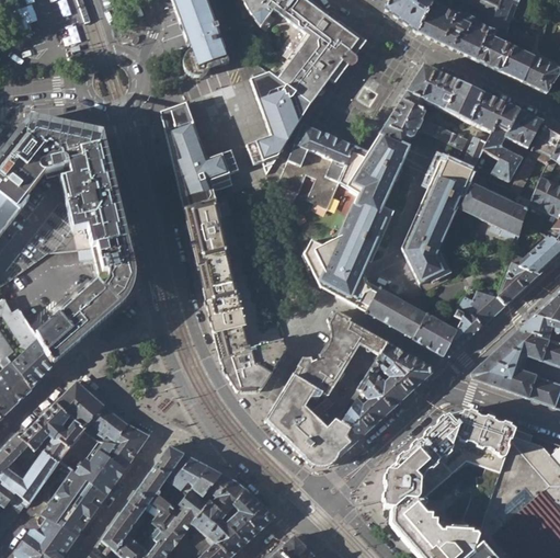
[(226,55),(216,26),(218,25),(215,20),(214,20),(206,0),(172,0),(190,46),(190,48),(186,50),(185,53),(184,54),(183,56),(183,58),(183,59),(183,61),(183,63),(183,64),(184,66),(184,67),(186,68),(187,69),(189,70),(191,71),(193,72),(195,75),(200,75),(205,72),(203,67),(218,60),(218,58),(226,55)]
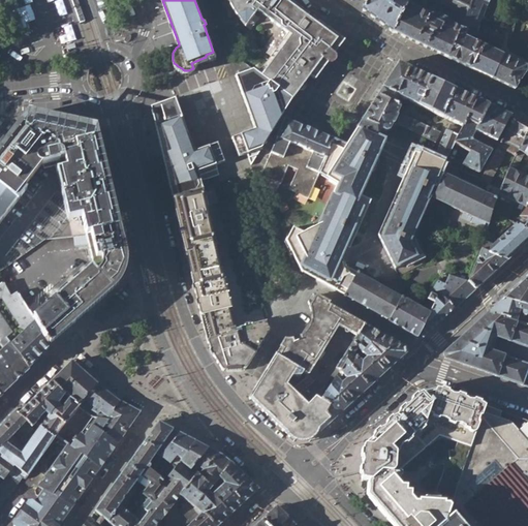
[(277,50),(260,71),(293,96),(296,92),(311,72),(315,75),(328,60),(334,61),(337,57),(336,54),(335,52),(344,39),(318,21),(316,23),(306,14),(307,12),(294,2),(292,0),(227,0),(234,12),(244,26),(256,10),(288,34),(282,41),(281,40),(279,40),(276,42),(275,47),(277,50)]
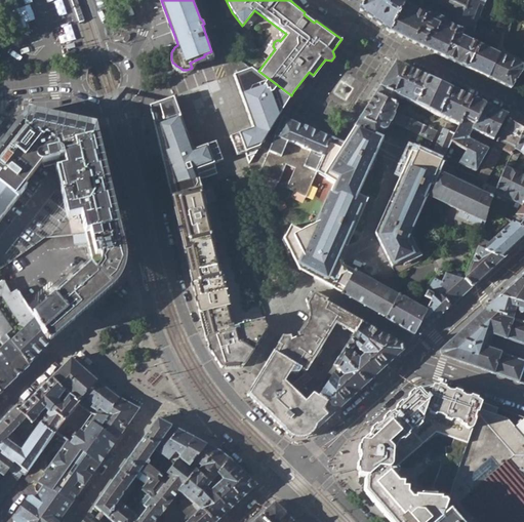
[(359,0),(356,10),(388,32),(404,5),(406,2),(402,0),(359,0)]
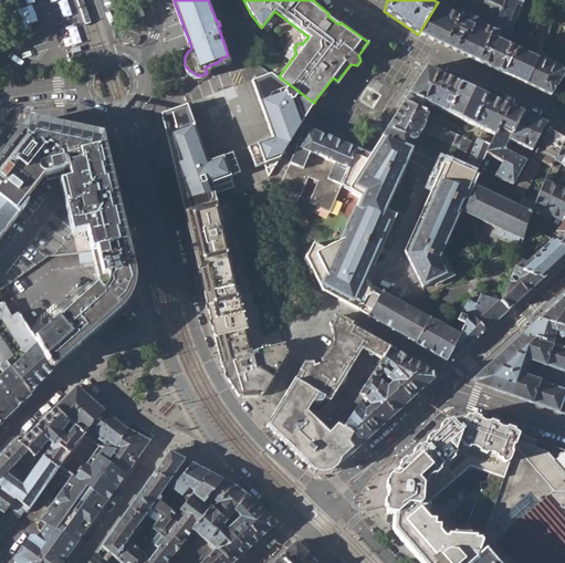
[(418,34),(478,64),(492,33),(501,9),(485,2),(481,0),(458,0),(491,16),(488,23),(490,28),(488,30),(475,24),(477,21),(468,18),(467,21),(438,2),(436,6),(418,34)]
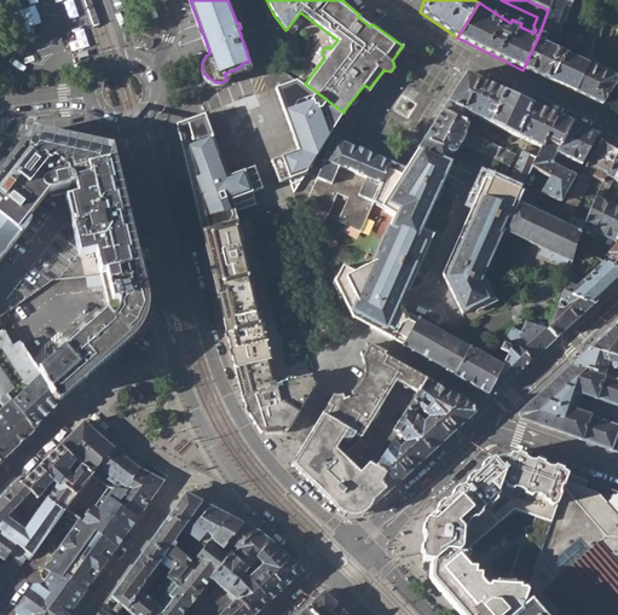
[(550,0),(548,10),(538,36),(544,40),(555,39),(556,39),(572,0),(550,0)]
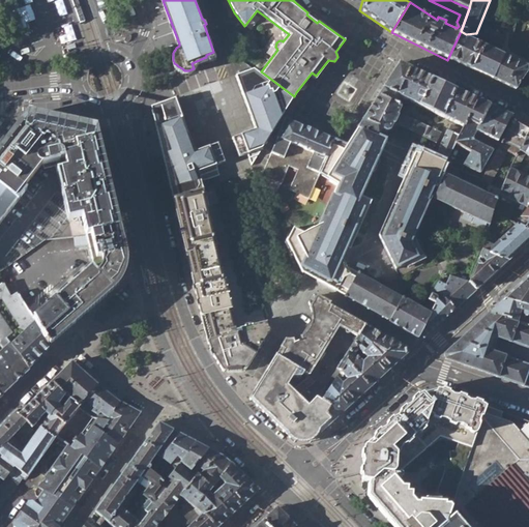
[(509,48),(519,50),(526,20),(517,18),(509,48)]
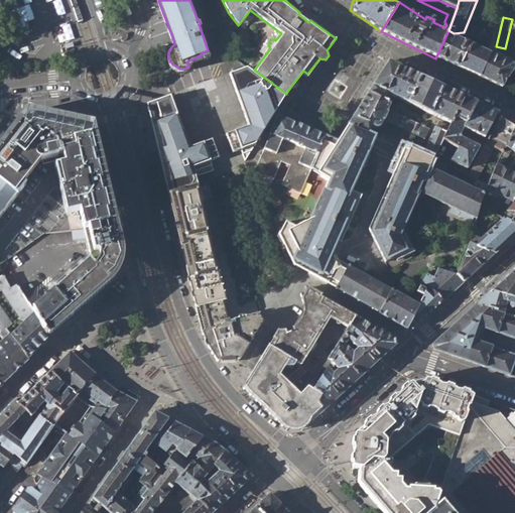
[(469,31),(490,39),(493,32),(473,23),(469,31)]
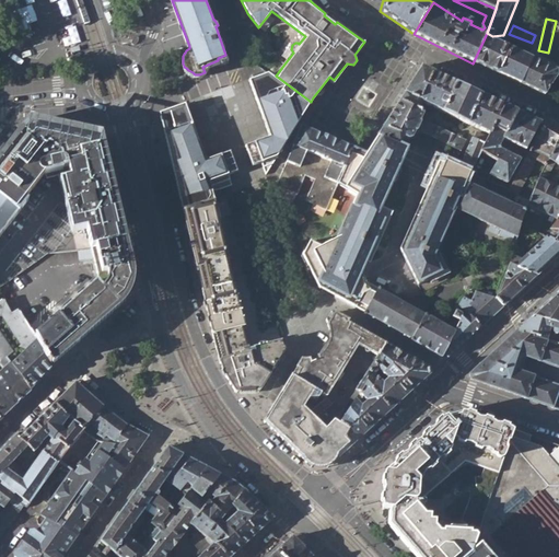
[(489,43),(492,36),(487,33),(473,64),(499,76),(510,51),(489,43)]
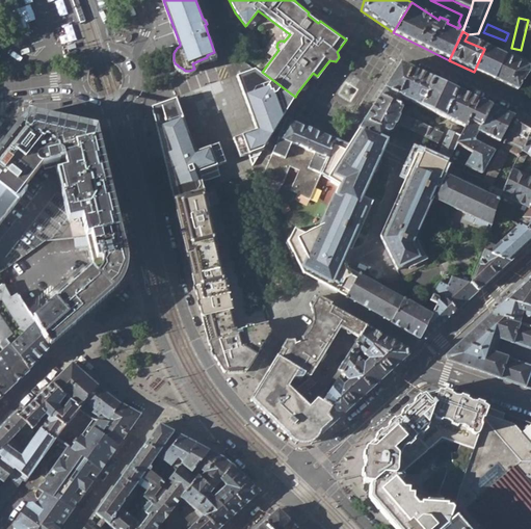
[(504,58),(484,49),(474,72),(494,80),(504,58)]
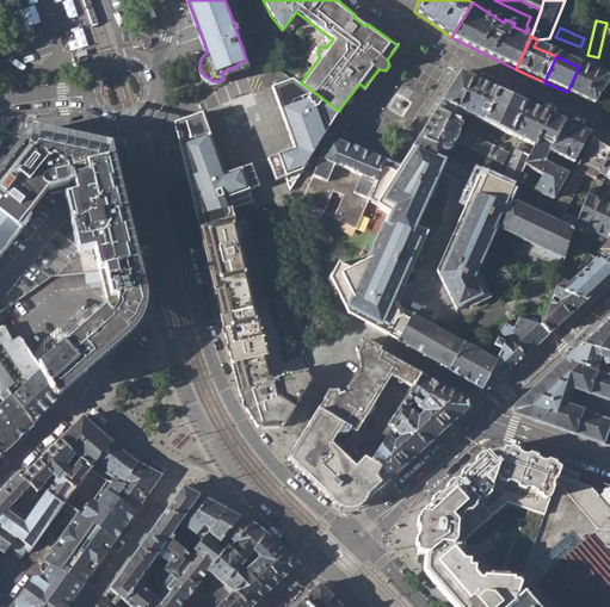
[(607,80),(579,67),(567,92),(595,105),(607,85),(607,80)]
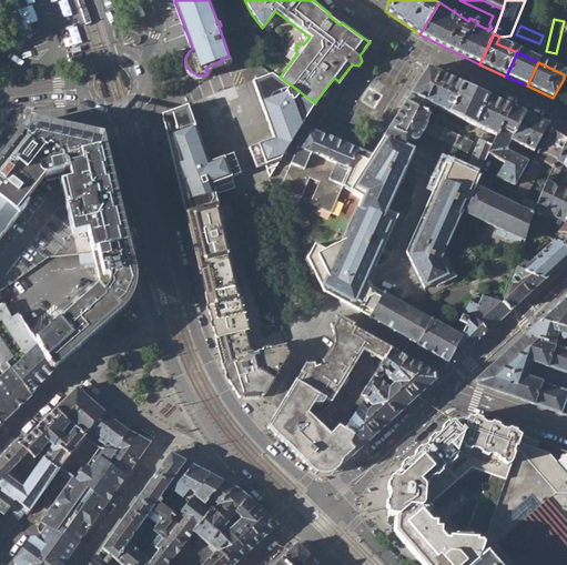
[(429,66),(413,92),(428,100),(457,114),(497,134),(512,104),(429,66)]
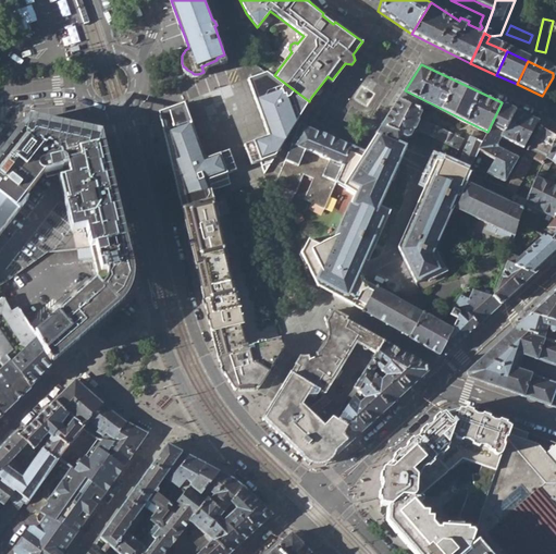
[(269,162),(309,101),(274,75),(269,71),(249,78),(268,135),(245,143),(250,163),(259,160),(260,164),(269,162)]
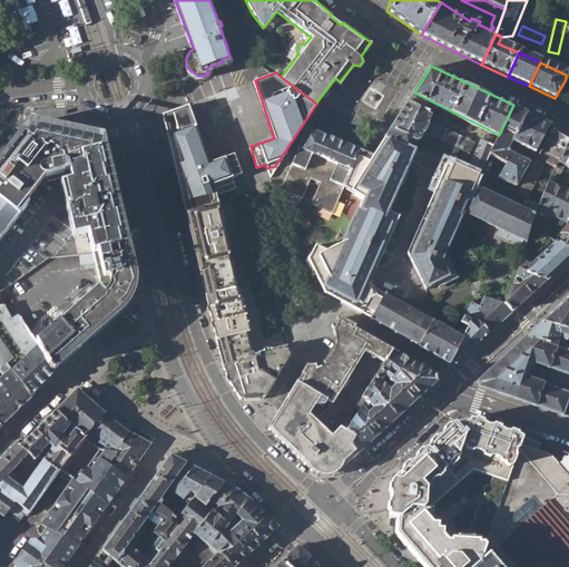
[(414,93),(392,128),(411,136),(417,138),(422,136),(427,130),(430,124),(429,120),(432,113),(431,110),(427,108),(430,100),(414,93)]
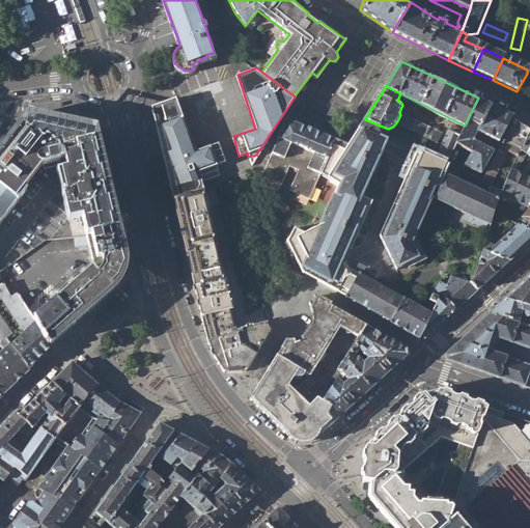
[(172,191),(173,196),(199,189),(202,189),(201,184),(199,174),(219,167),(218,163),(225,160),(219,142),(195,149),(175,95),(163,101),(159,102),(160,105),(154,107),(155,112),(171,187),(172,191)]
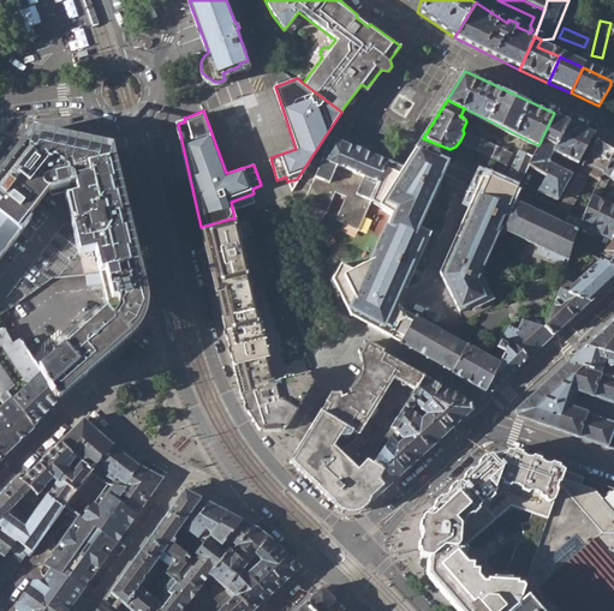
[(595,131),(554,113),(538,145),(537,149),(530,162),(549,173),(538,190),(559,198),(572,173),(552,162),(550,157),(554,150),(578,161),(595,131)]
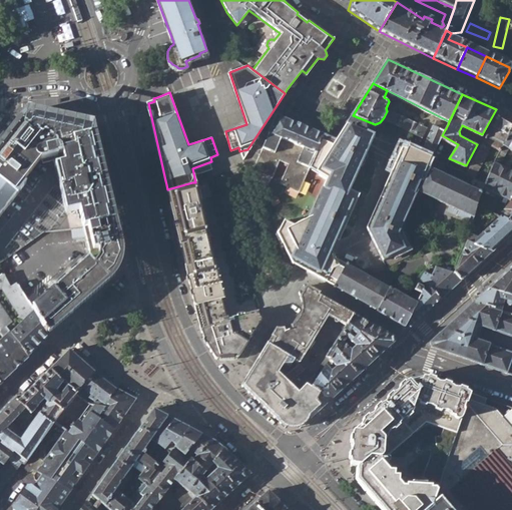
[(484,139),(502,148),(511,126),(511,110),(502,106),(484,139)]
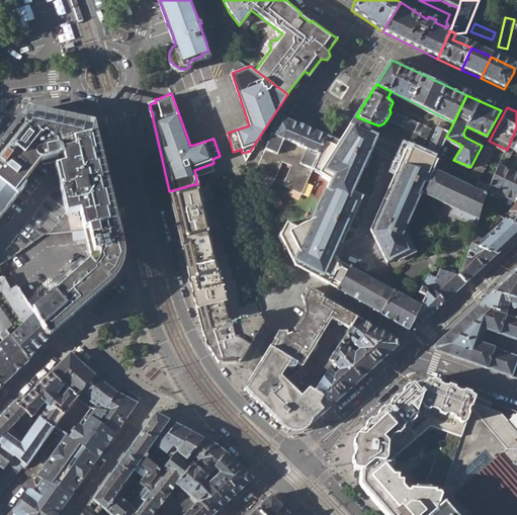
[(391,119),(417,133),(426,137),(431,127),(396,109),(391,119)]
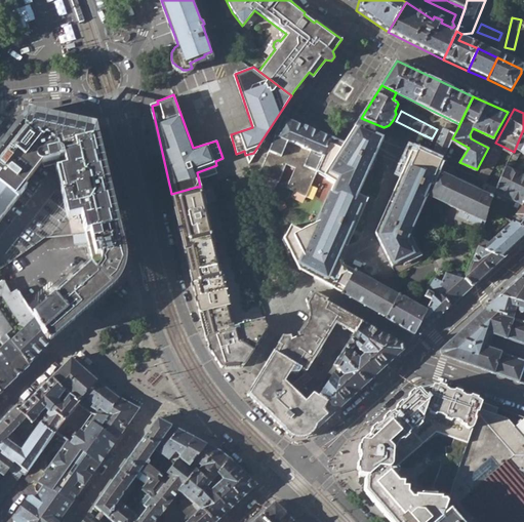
[(0,149),(0,219),(28,184),(26,182),(44,159),(45,164),(56,162),(68,215),(82,212),(86,231),(87,231),(117,223),(98,137),(95,126),(83,124),(46,116),(29,113),(0,149)]
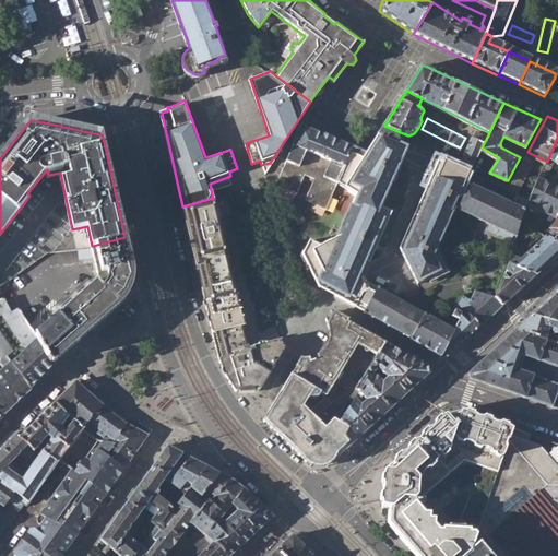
[(303,123),(277,182),(298,192),(307,173),(316,177),(307,197),(327,206),(342,175),(354,144),(303,123)]
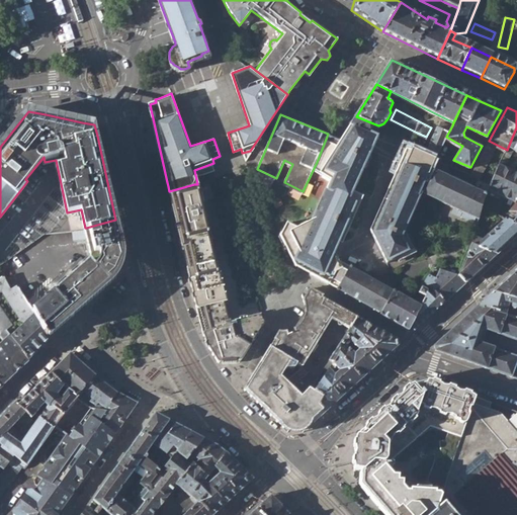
[(356,116),(352,122),(370,131),(373,123),(356,116)]
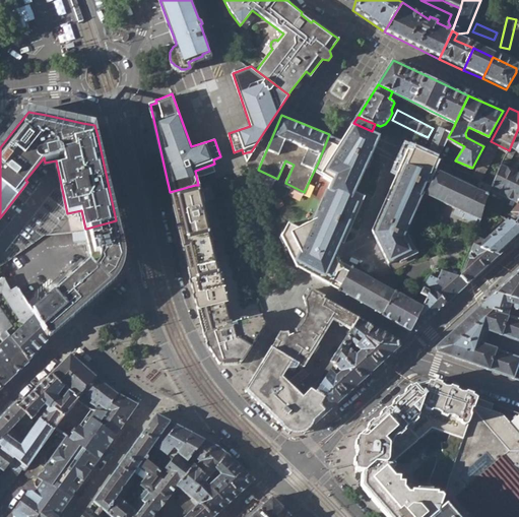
[(438,155),(448,137),(454,126),(443,121),(440,127),(438,127),(428,147),(424,145),(423,149),(434,153),(438,155)]
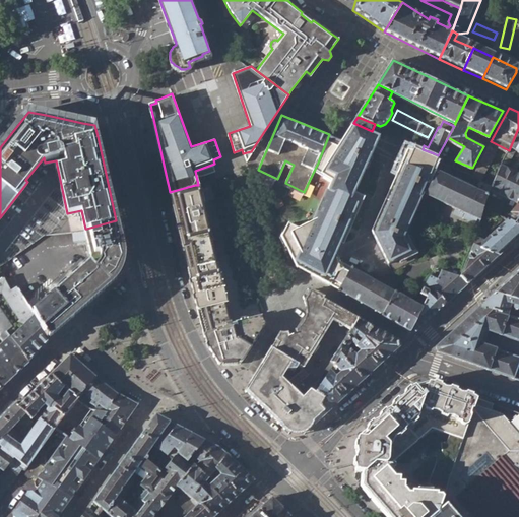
[(283,235),(298,265),(334,246),(345,241),(366,194),(354,190),(367,164),(366,160),(371,147),(370,144),(372,138),(375,132),(372,131),(353,123),(350,129),(343,139),(329,134),(318,163),(316,168),(332,178),(315,218),(300,227),(289,222),(283,235)]
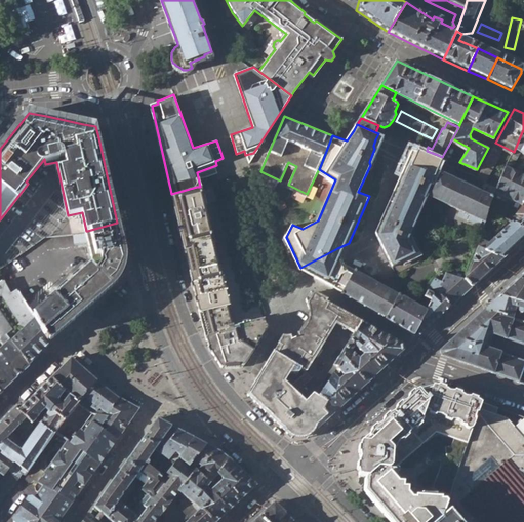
[(523,129),(514,152),(510,160),(513,162),(520,149),(523,150),(523,129)]
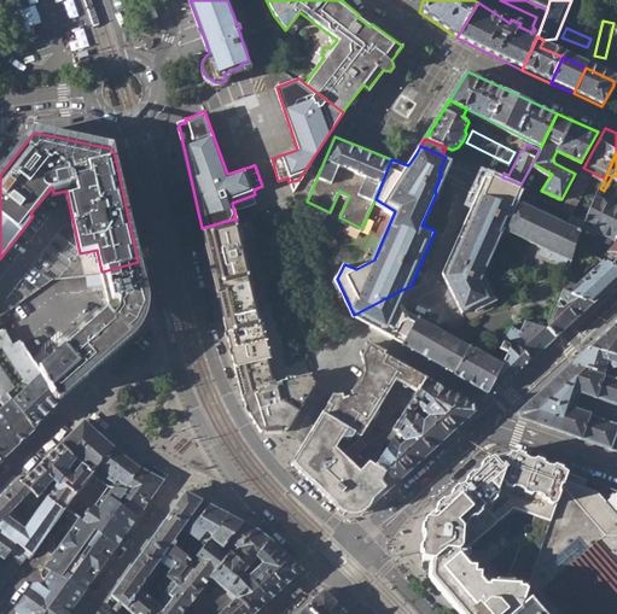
[(465,310),(495,293),(483,270),(502,226),(516,199),(514,199),(512,192),(516,182),(502,177),(493,173),(492,175),(485,174),(443,270),(465,310)]
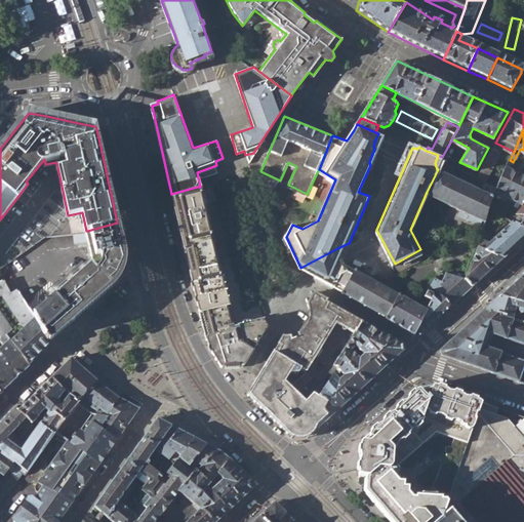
[(483,189),(490,184),(496,187),(499,179),(488,173),(490,167),(492,168),(499,154),(491,150),(478,175),(484,181),(481,186),(483,189)]
